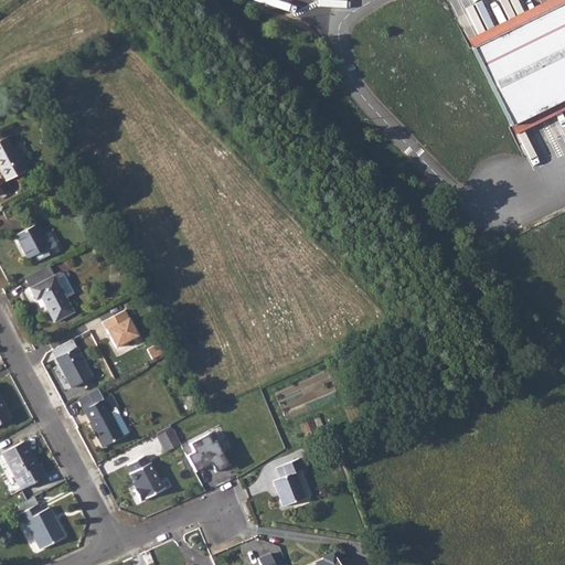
[(564,3),(471,50),(508,125),(564,96),(564,3)]
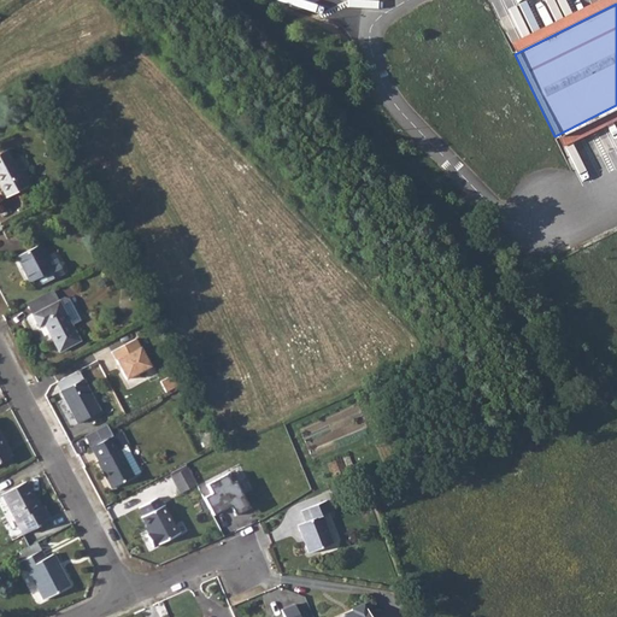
[(0,153),(0,183),(7,197),(27,186),(6,150),(0,153)]
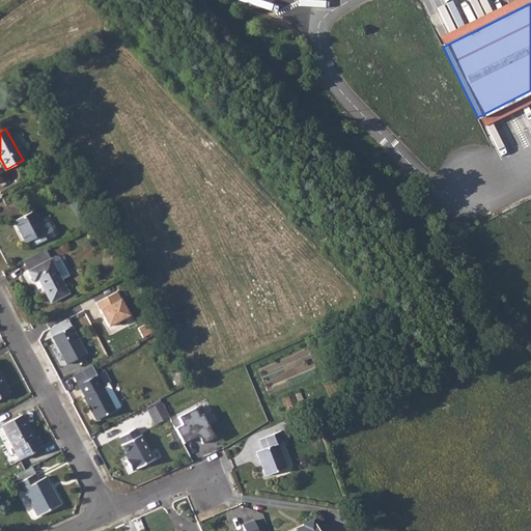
[(38,221),(37,220),(32,211),(14,220),(25,242),(32,238),(35,244),(54,234),(56,230),(54,227),(50,226),(45,218),(38,221)]
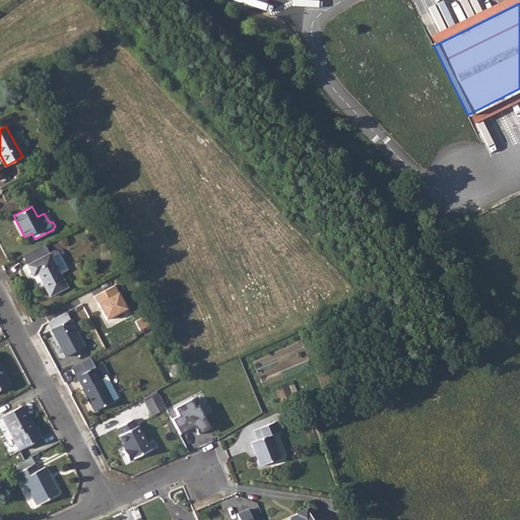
[(44,242),(21,254),(26,264),(49,253),(44,242)]
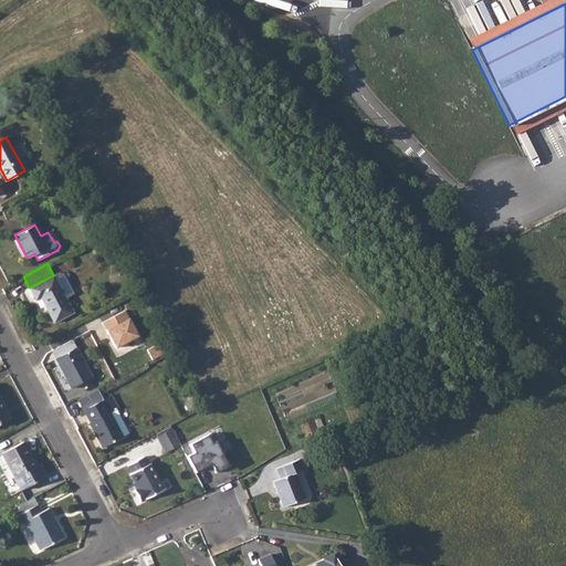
[(53,275),(29,287),(35,300),(41,297),(54,322),(73,312),(65,296),(73,293),(64,274),(59,273),(53,275)]
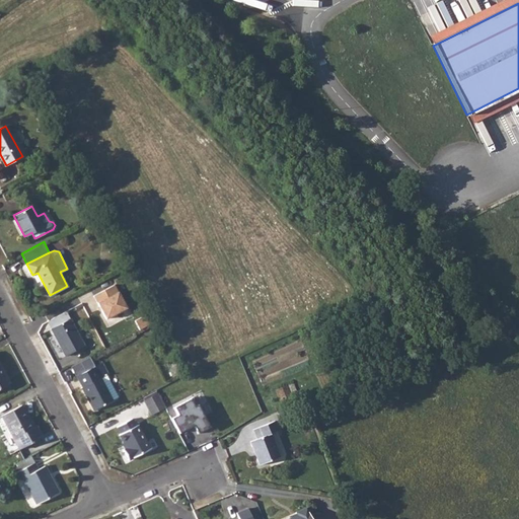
[(129,309),(116,285),(95,297),(108,321),(129,309)]
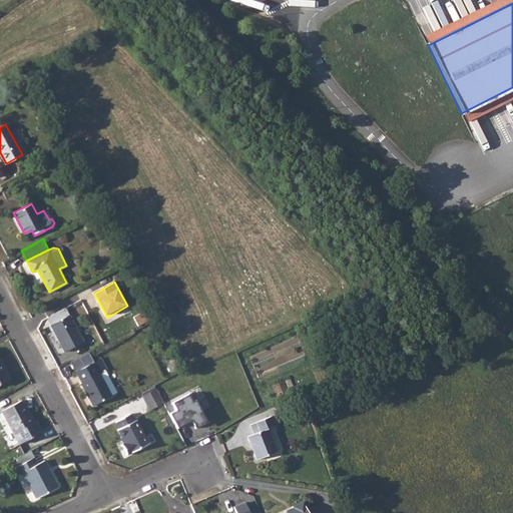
[(69,315),(50,325),(65,352),(83,342),(69,315)]
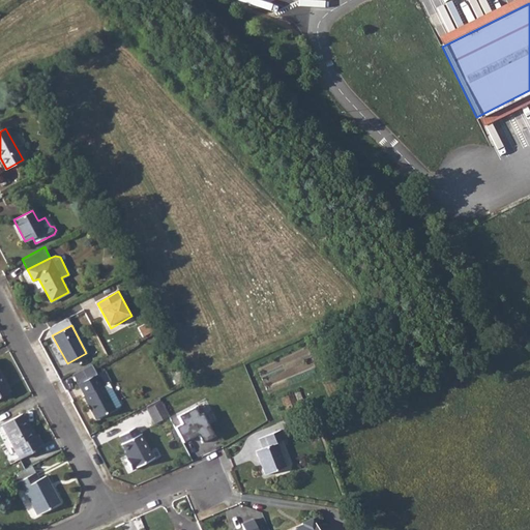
[(78,384),(79,384),(96,374),(91,363),(71,374),(78,384)]
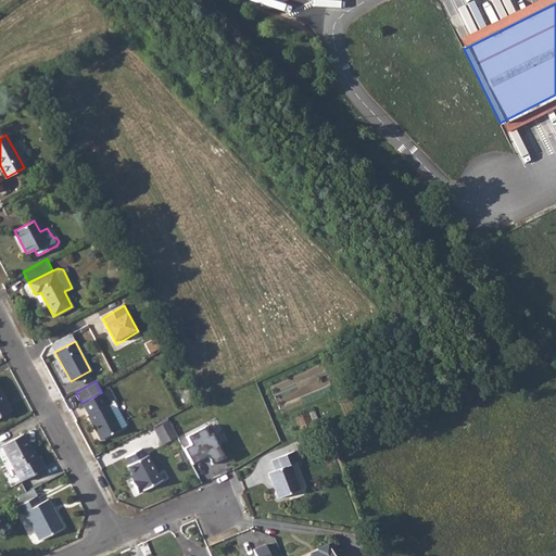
[(110,388),(108,389),(114,401),(116,400),(110,388)]
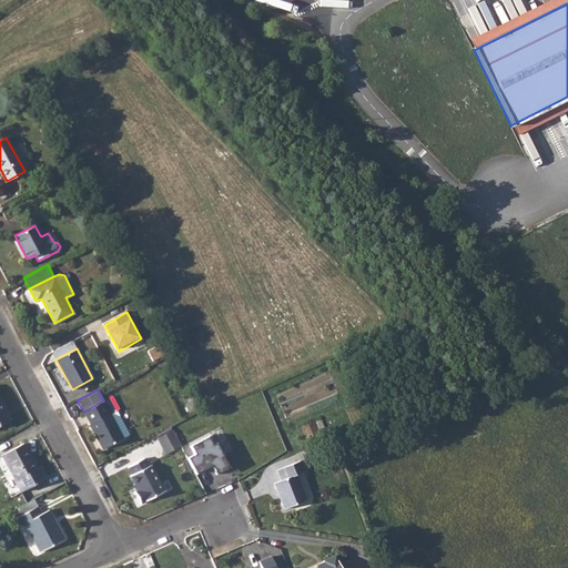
[(117,409),(110,397),(103,401),(84,412),(91,424),(89,424),(102,448),(123,437),(110,413),(117,409)]
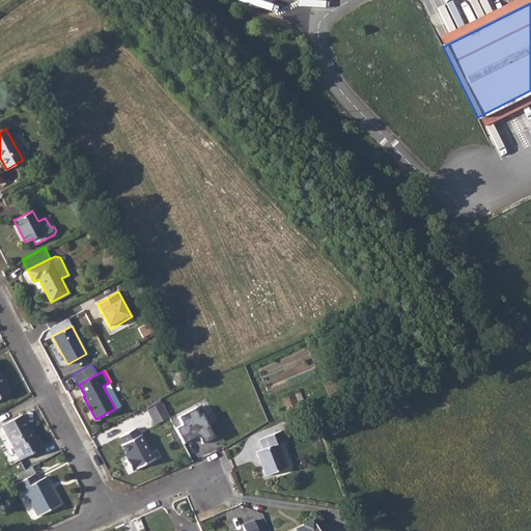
[(0,372),(0,397),(10,392),(0,372)]
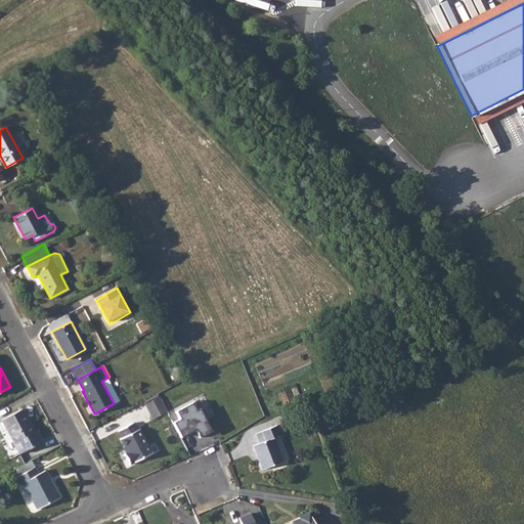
[(107,378),(101,381),(114,403),(120,400),(107,378)]
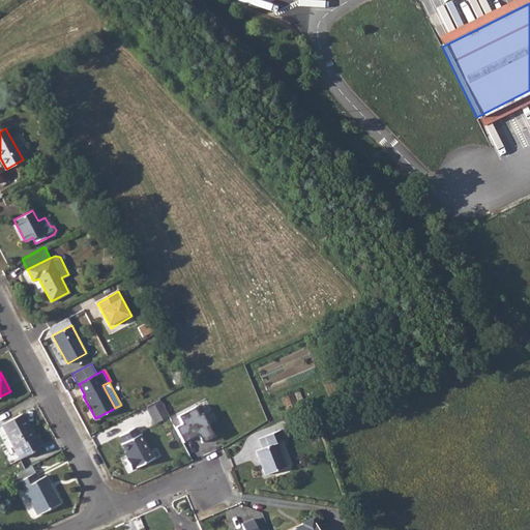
[(294,394),(284,399),(289,411),(299,407),(294,394)]
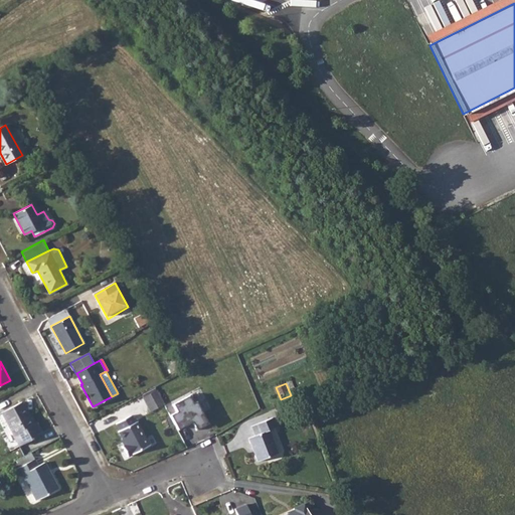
[(156,390),(143,397),(150,411),(164,404),(156,390)]
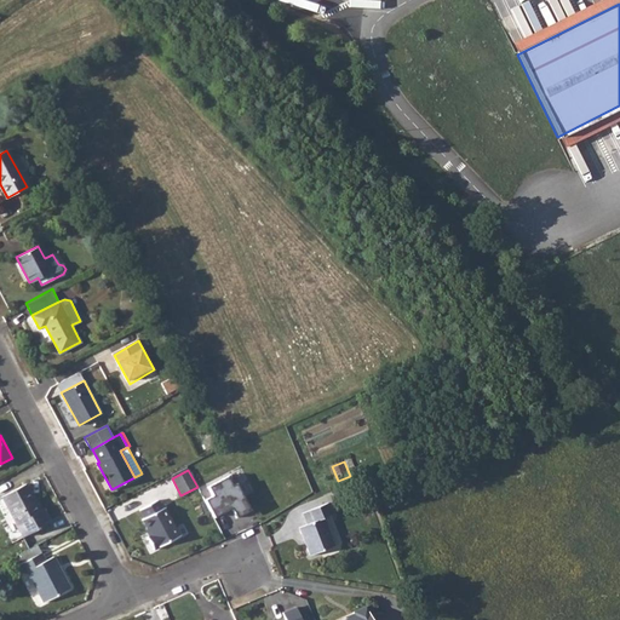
[(214,495),(206,500),(216,517),(233,509),(239,517),(252,510),(237,484),(234,487),(229,476),(210,487),(214,495)]
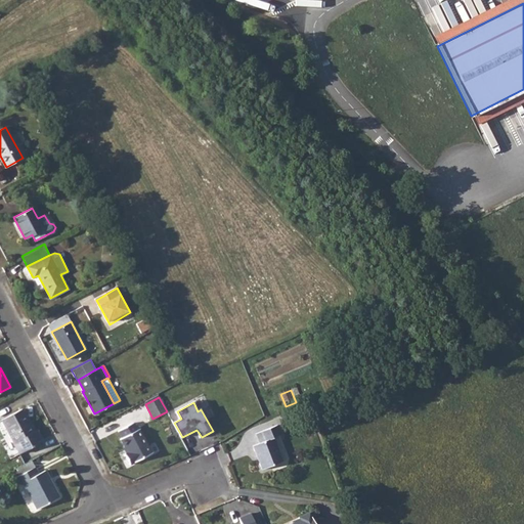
[(23,408),(1,420),(8,433),(19,453),(42,441),(36,430),(34,431),(23,408)]
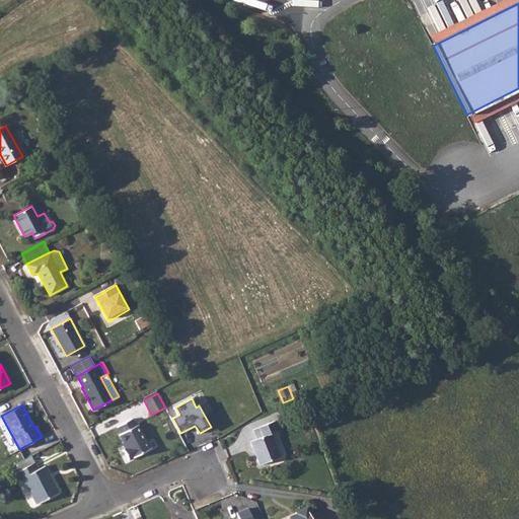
[(132,418),(117,426),(121,433),(119,434),(126,447),(123,449),(129,459),(150,448),(138,424),(136,425),(132,418)]
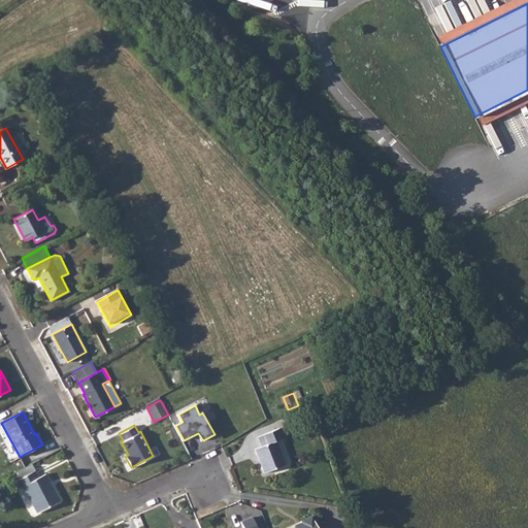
[(259,436),(260,438),(281,430),(279,428),(259,436)]
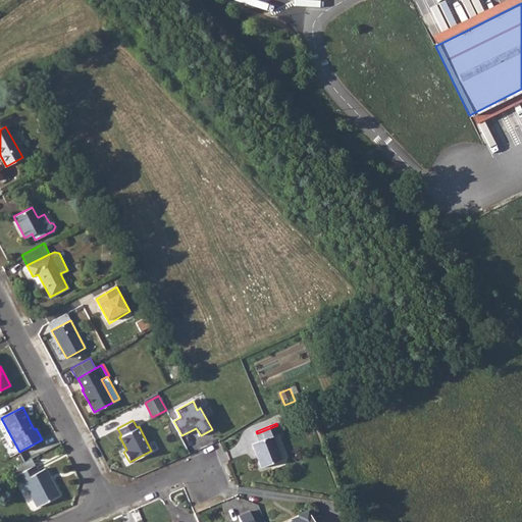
[(277,425),(257,433),(259,440),(252,444),(261,467),(281,459),(272,435),(279,432),(277,425)]
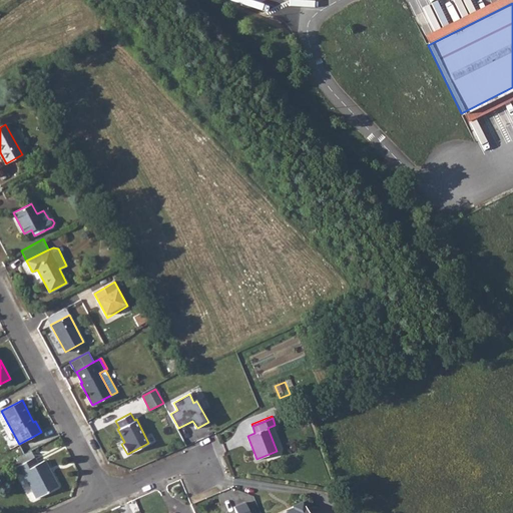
[(17,466),(15,467),(19,474),(22,472),(36,498),(58,487),(44,460),(37,464),(34,457),(33,457),(29,451),(14,459),(17,466)]
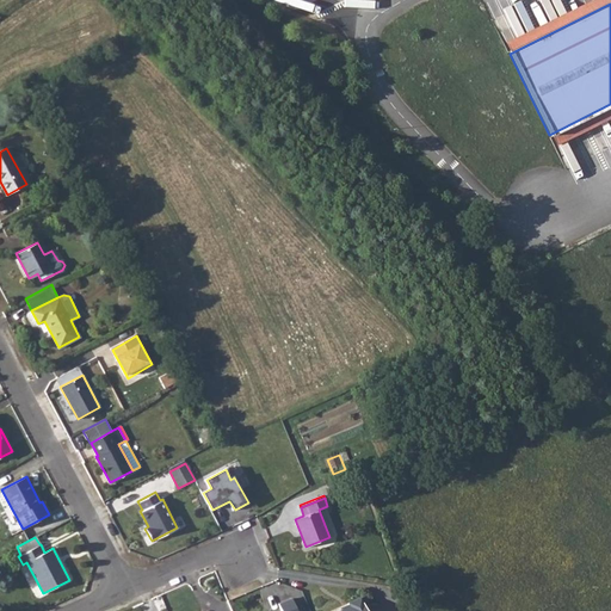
[(350,605),(337,610),(366,610),(360,597),(349,603),(350,605)]
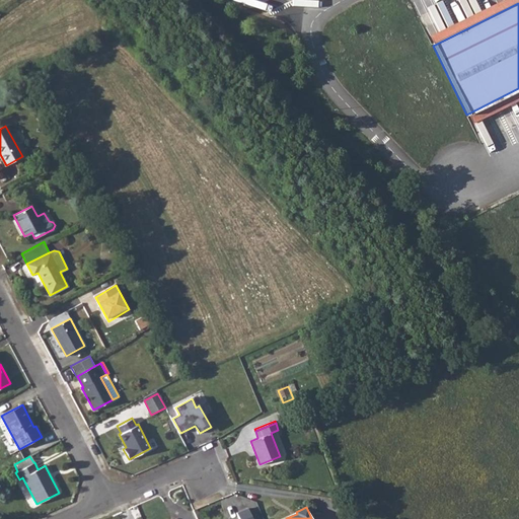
[(236,513),(238,518),(252,518),(248,508),(236,513)]
